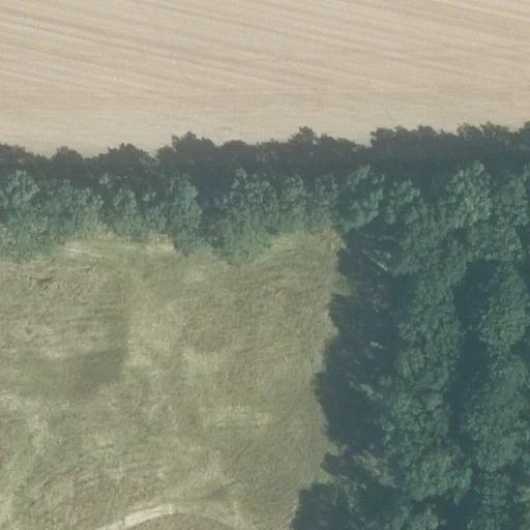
[(363,519),(361,529),(389,529),(390,523),(372,520),(363,519)]
